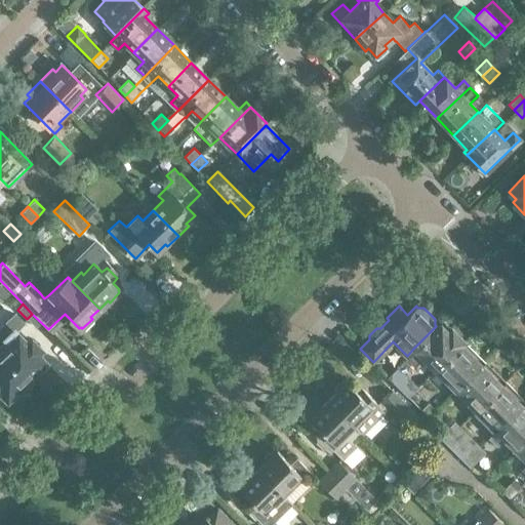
[(27,342),(14,330),(5,321),(0,326),(0,355),(26,381),(26,380),(32,380),(38,375),(37,369),(45,361),(37,353),(41,349),(31,338),(27,342)]
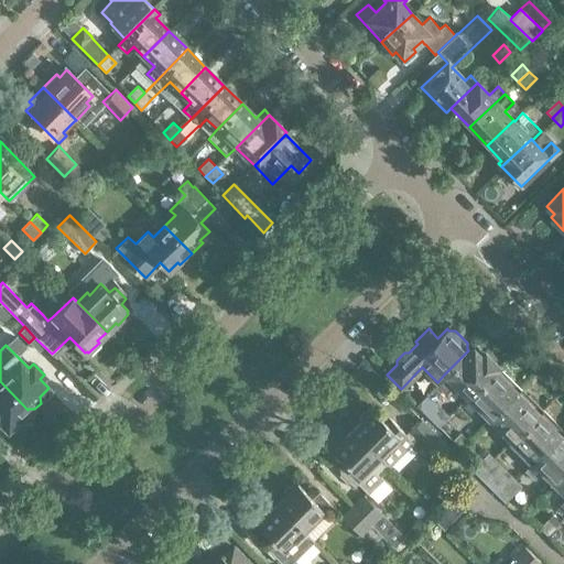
[(468,350),(444,375),(437,382),(438,383),(446,376),(466,397),(499,365),(485,351),(480,355),(473,347),(468,350)]
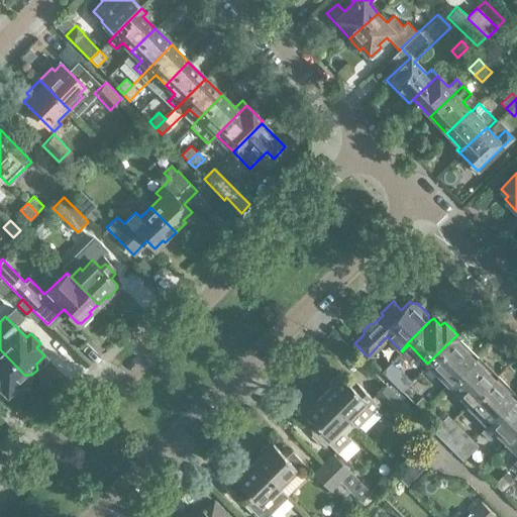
[(457,334),(427,364),(447,384),(478,354),(457,334)]
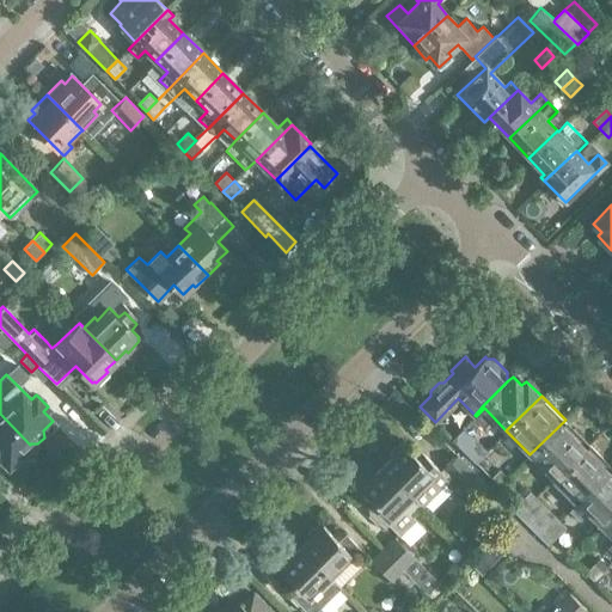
[(24,457),(30,451),(30,445),(0,414),(0,456),(8,465),(17,457),(24,457)]
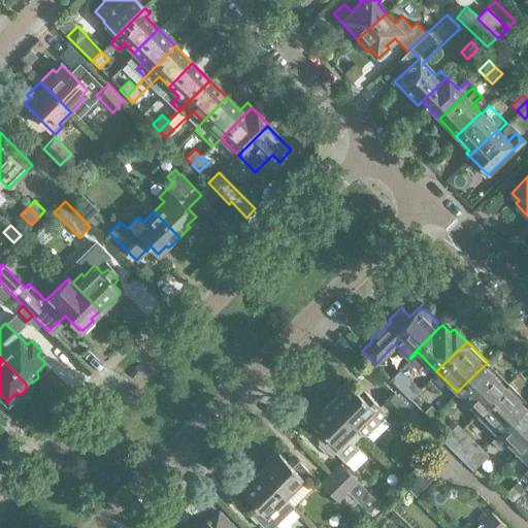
[(488,362),(457,392),(477,413),(508,384),(488,362)]
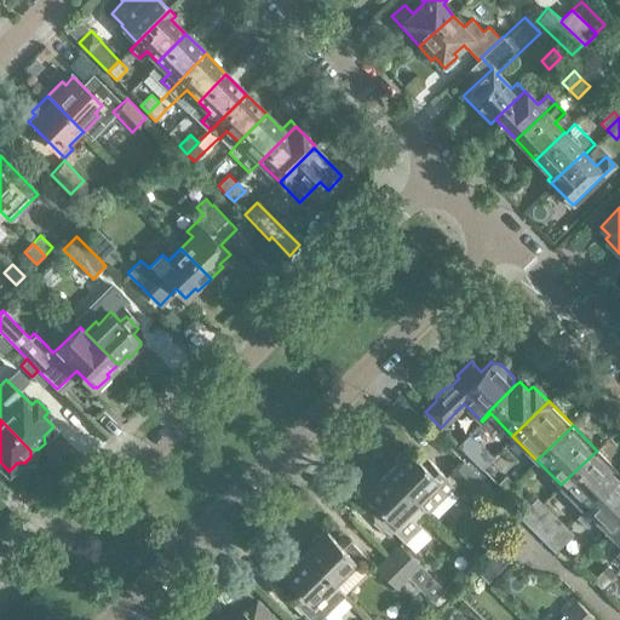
[(458,445),(466,453),(475,445),(466,436),(458,445)]
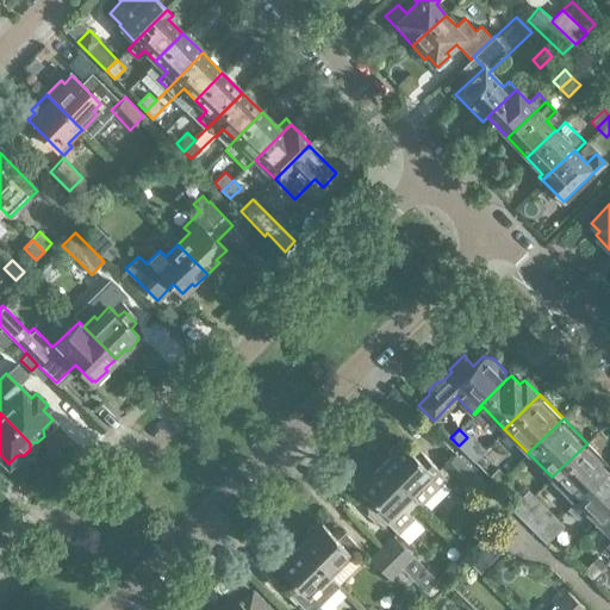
[(402,444),(398,441),(386,452),(391,455),(381,465),(421,505),(452,475),(472,496),(474,493),(490,504),(500,515),(509,506),(498,496),(475,474),(455,453),(442,466),(439,470),(419,450),(415,454),(404,442),(402,444)]
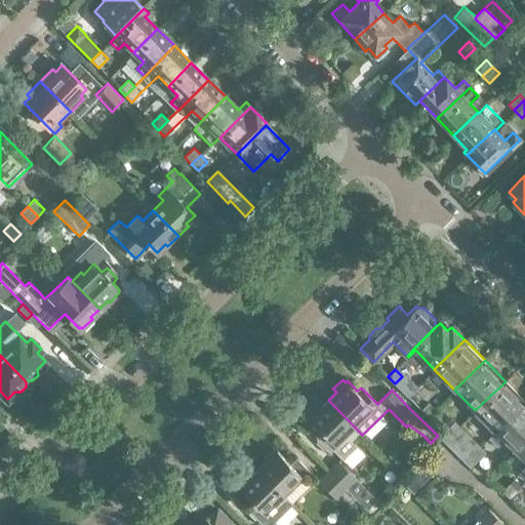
[(475,410),(495,431),(524,402),(524,400),(506,381),(475,410)]
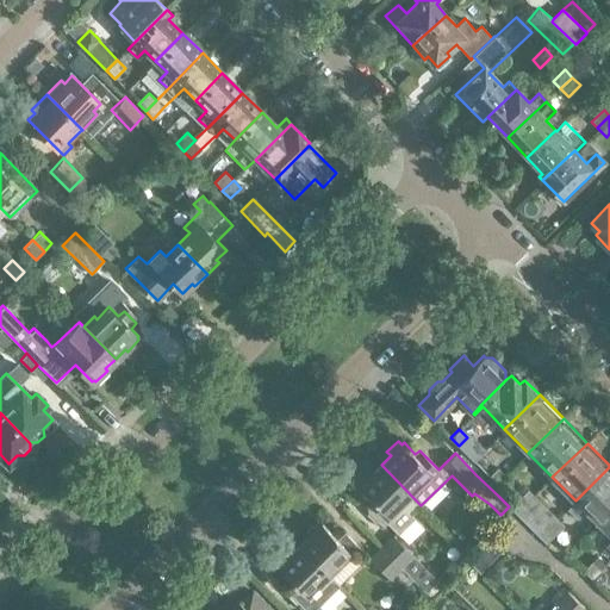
[(421,505),(381,465),(372,473),(368,470),(358,481),(361,484),(360,485),(375,502),(367,510),(383,524),(386,521),(399,534),(415,518),(409,512),(418,503),(421,505)]
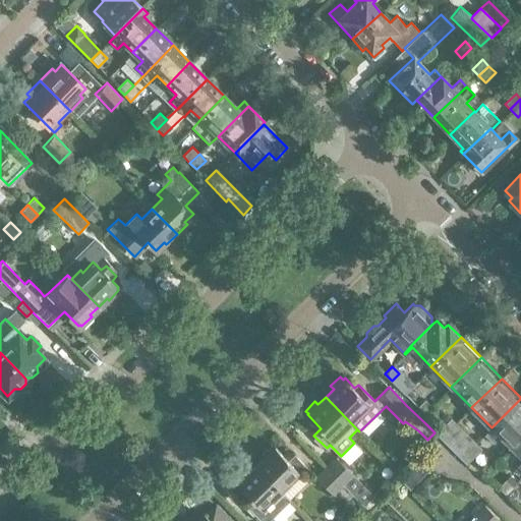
[(417,407),(425,415),(433,407),(425,399),(417,407)]
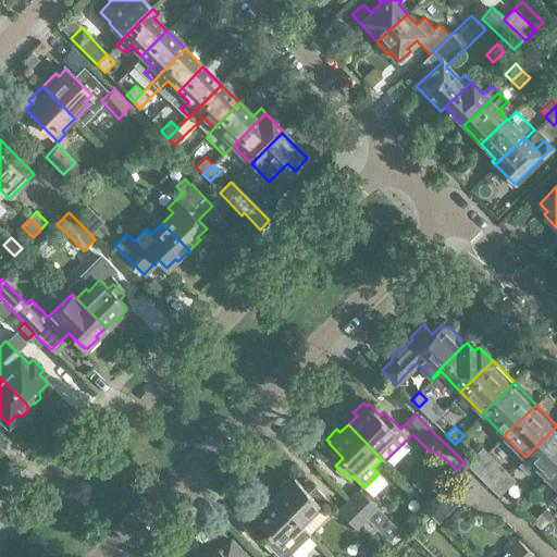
[(547,479),(556,469),(556,426),(525,457),(518,465),(527,473),(535,466),(547,479)]
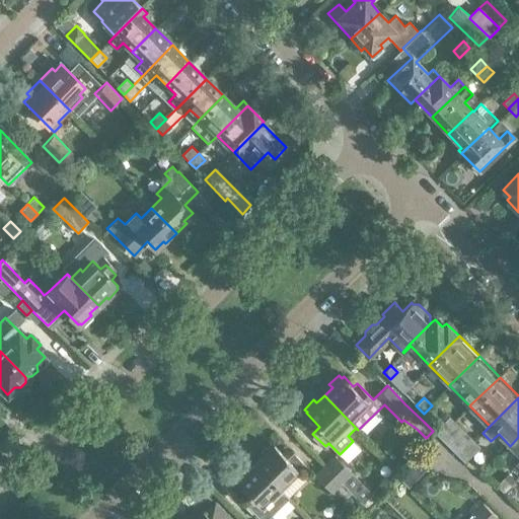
[(444,442),(459,427),(449,417),(434,432),(444,442)]
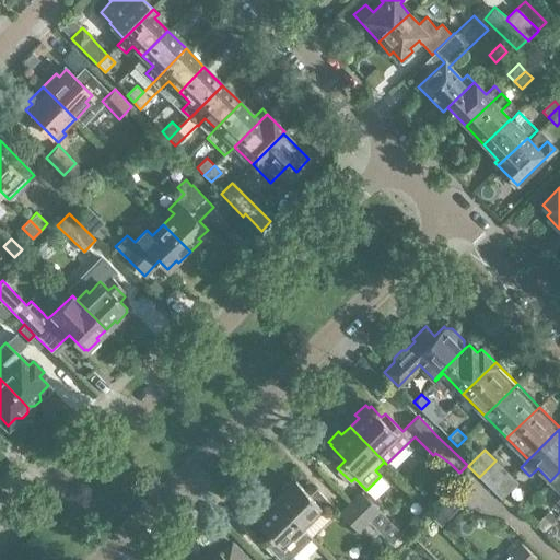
[(490,488),(506,471),(496,461),(479,477),(490,488)]
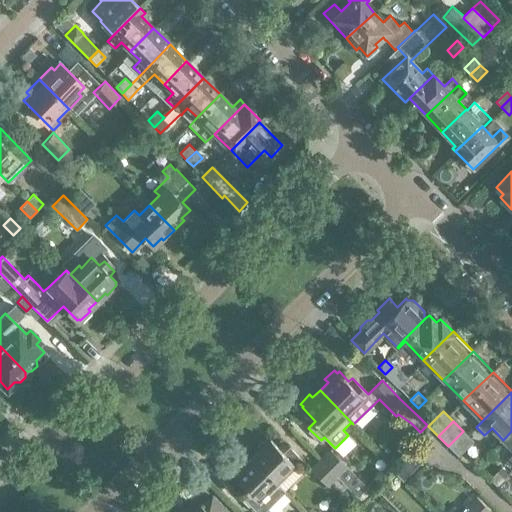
[(463,431),(448,446),(458,456),(473,441),(463,431)]
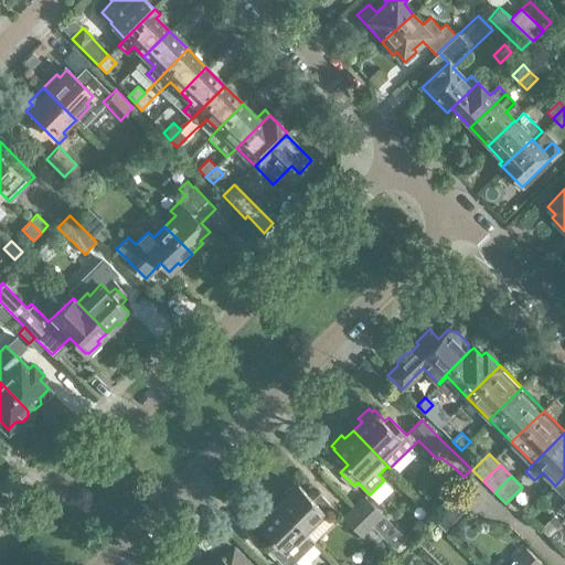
[(564,508),(564,476),(555,486),(564,494),(564,500),(562,504),(564,508)]
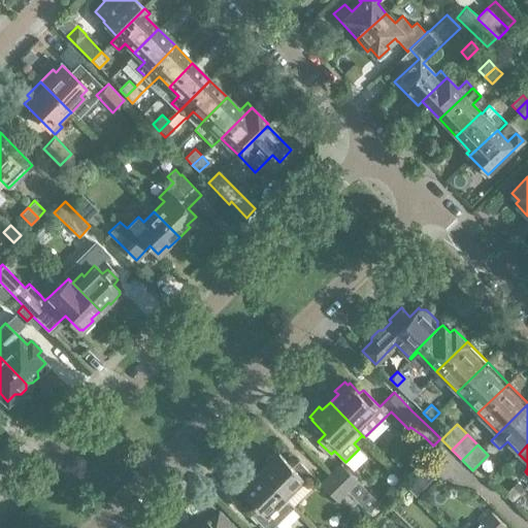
[(298,460),(292,466),(278,452),(260,471),(286,498),(310,473),(298,460)]
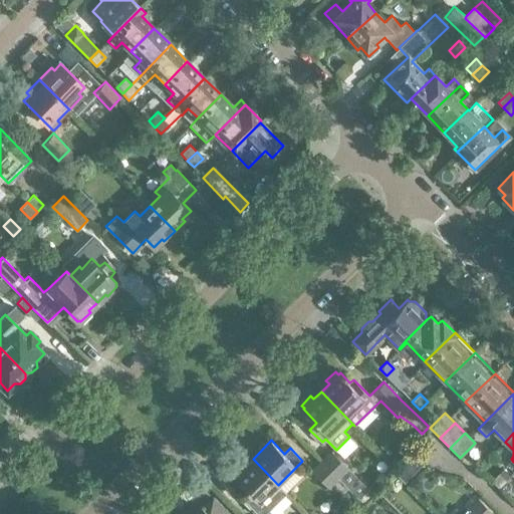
[(321,460),(338,479),(352,493),(358,499),(369,489),(331,450),(321,460)]
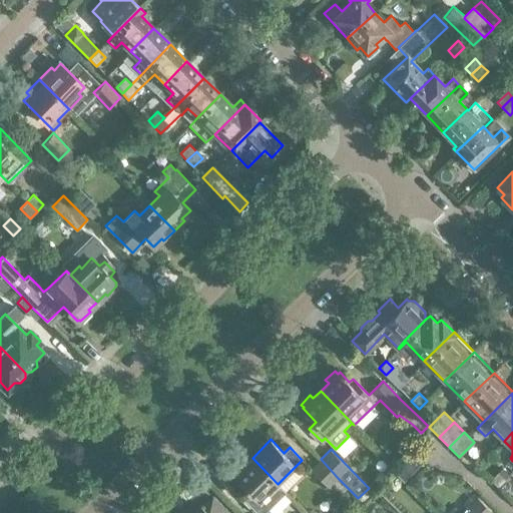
[(423,462),(413,453),(394,472),(404,481),(423,462)]
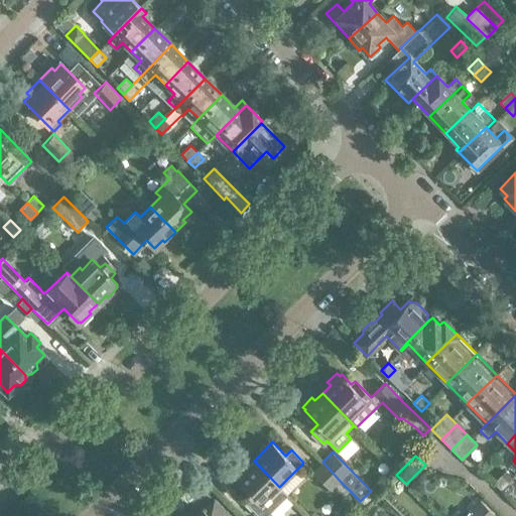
[(259,515),(264,515),(287,494),(279,487),(254,461),(235,479),(248,492),(242,498),(255,511),(259,515)]
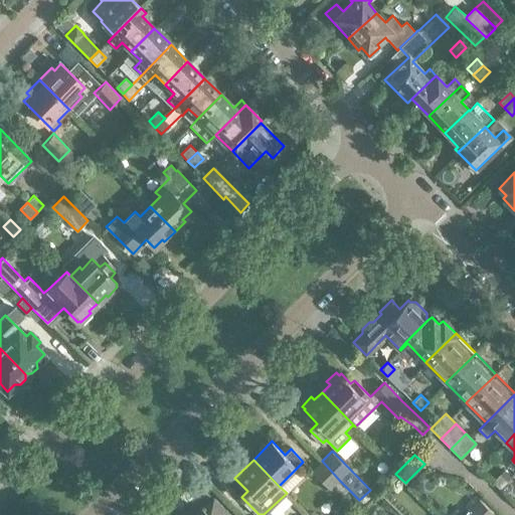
[(330,490),(339,480),(322,461),(312,471),(330,490)]
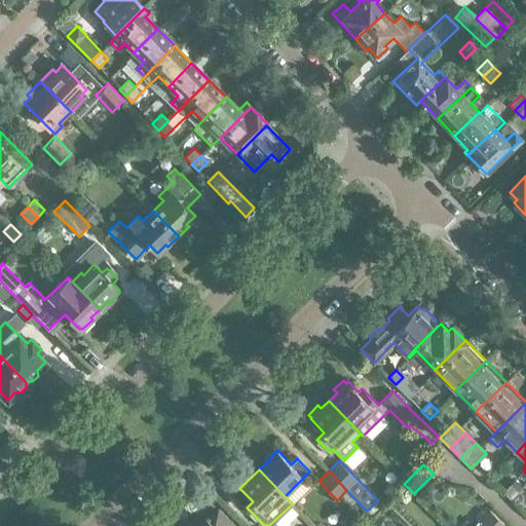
[(524,486),(519,481),(517,478),(503,492),(511,499),(524,486)]
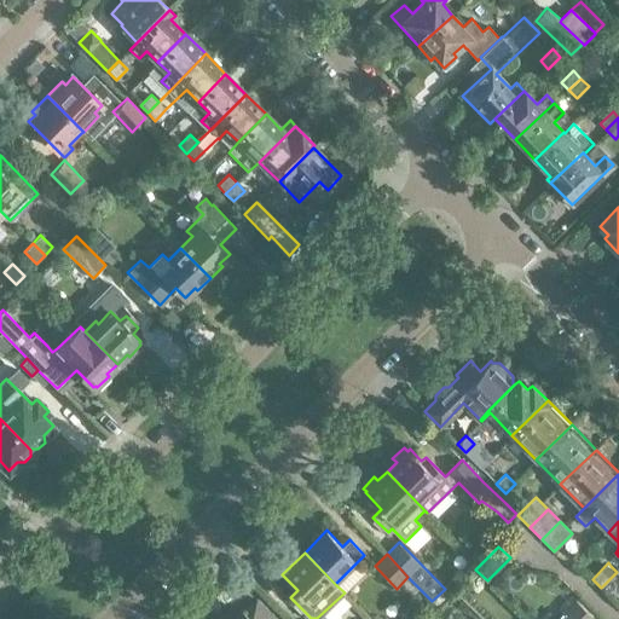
[(590,618),(591,618),(571,599),(550,618),(590,618)]
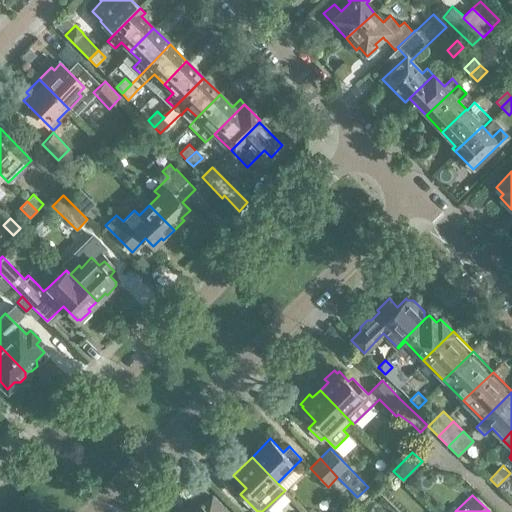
[(226,511),(211,496),(195,511),(226,511)]
